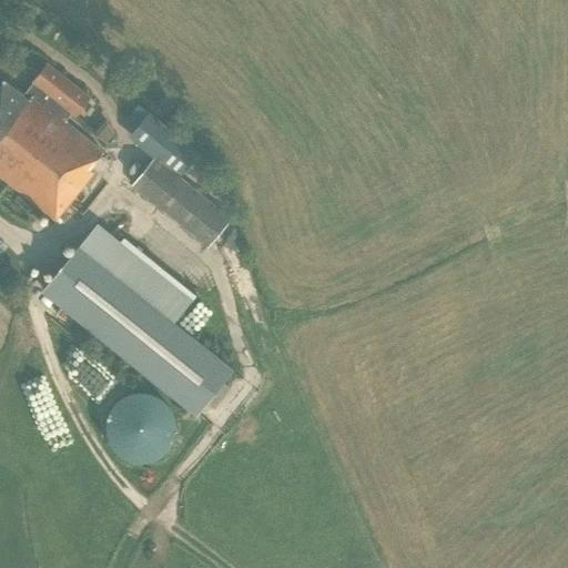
[(66,122),(72,113),(77,117),(91,99),(49,64),(34,82),(34,83),(23,97),(6,82),(0,88),(0,175),(57,221),(95,173),(91,170),(104,153),(66,122)]
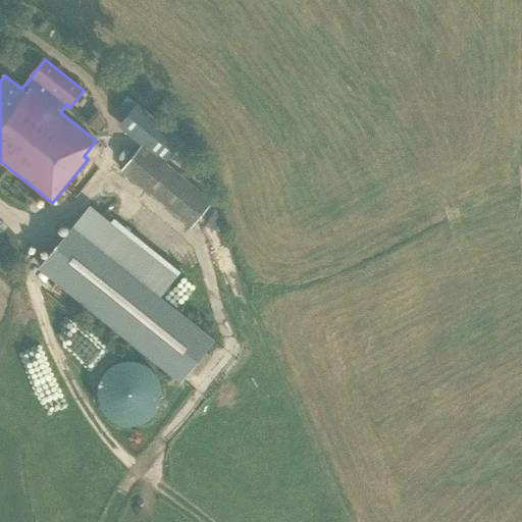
[(183,142),(139,106),(122,125),(167,161),(183,142)]
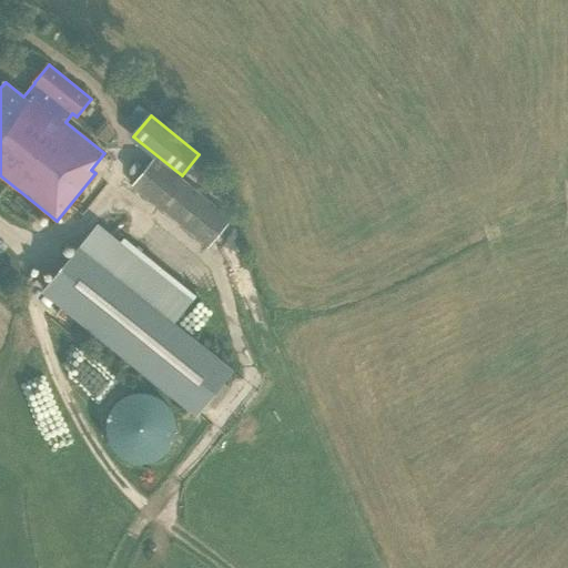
[(94,135),(107,145),(115,135),(103,124),(94,135)]
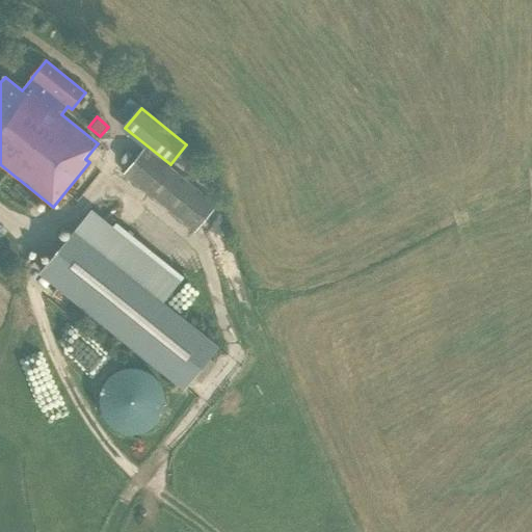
[(145,149),(124,175),(195,233),(217,207),(145,149)]
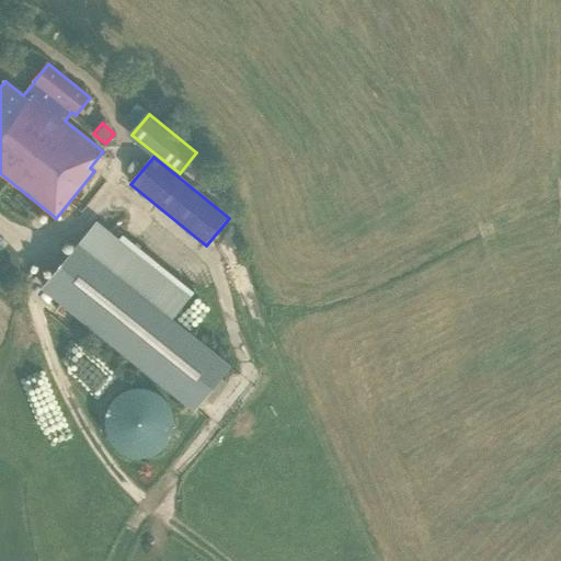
[(83,207),(98,186),(89,180),(75,201),(83,207)]
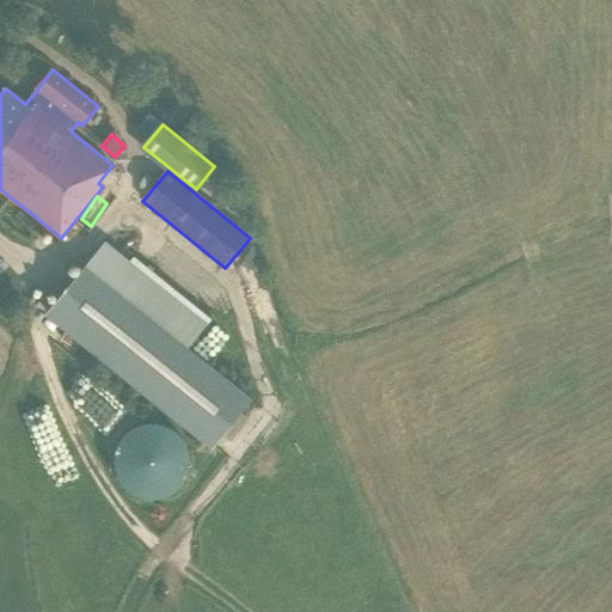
[(49,313),(214,446),(224,434),(232,441),(251,418),(242,412),(251,399),(189,350),(209,325),(105,243),(98,251),(49,313)]
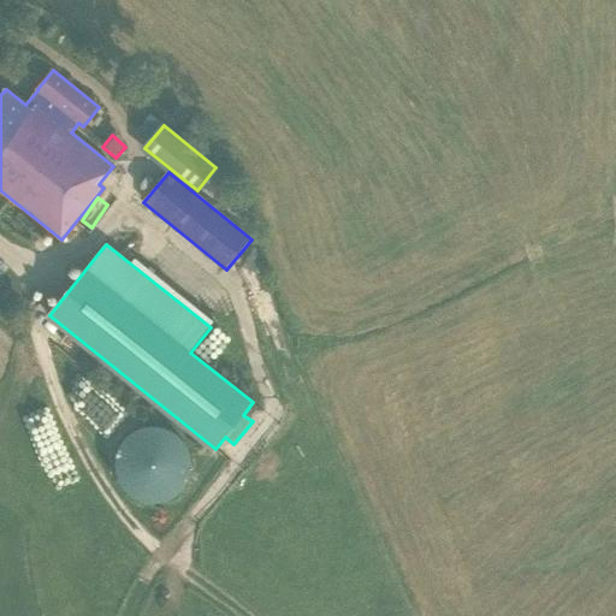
[(95,414),(110,401),(77,366),(63,380),(95,414)]
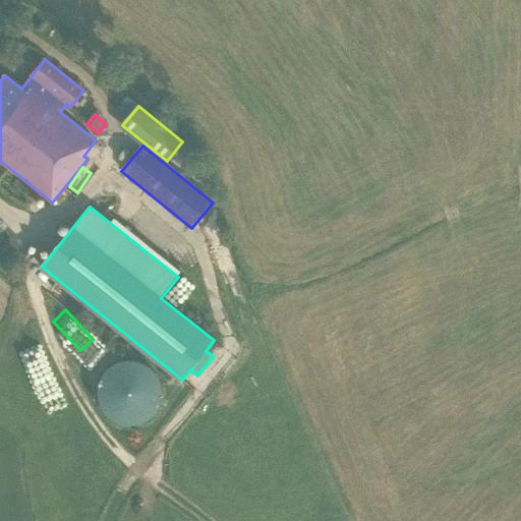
[(95,358),(105,341),(95,335),(84,353),(95,358)]
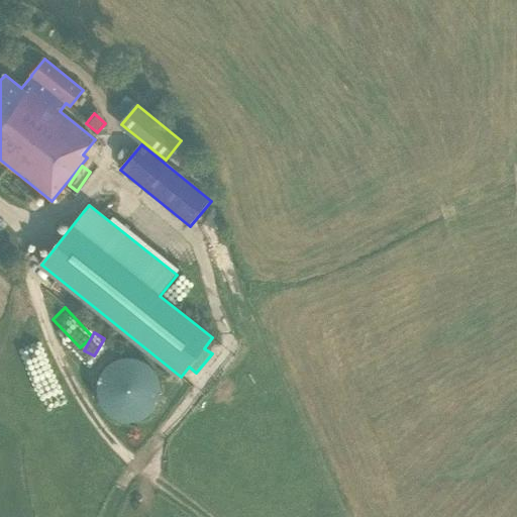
[(93,385),(93,389),(93,392),(94,395),(95,399),(96,402),(97,405),(99,407),(101,410),(104,412),(106,415),(109,416),(111,417),(115,419),(117,420),(120,420),(124,421),(126,421),(128,420),(132,420),(135,419),(138,418),(141,416),(144,415),(146,412),(149,410),(151,407),(153,405),(154,403),(156,400),(157,396),(157,394),(158,391),(158,388),(158,384),(157,381),(156,378),(154,376),(153,373),(151,370),(149,367),(147,366),(145,363),(143,362),(140,359),(137,358),(133,357),(130,356),(127,356),(125,356),(122,356),(119,356),(117,357),(113,358),(110,359),(107,362),(105,363),(103,366),(101,367),(99,370),(97,373),(96,376),(94,379),(94,382),(93,385)]
